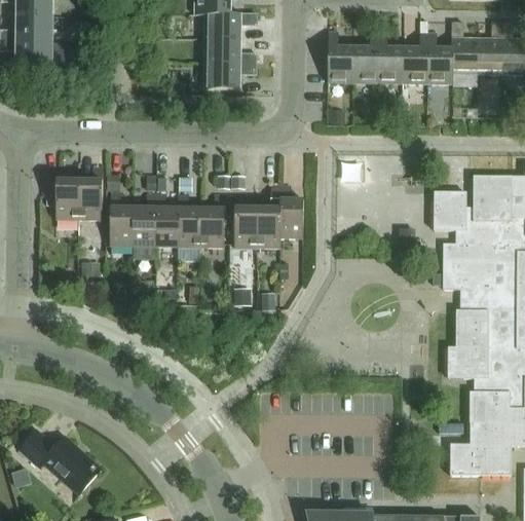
[(0,0),(16,0),(16,14),(51,14),(51,0),(0,0)]
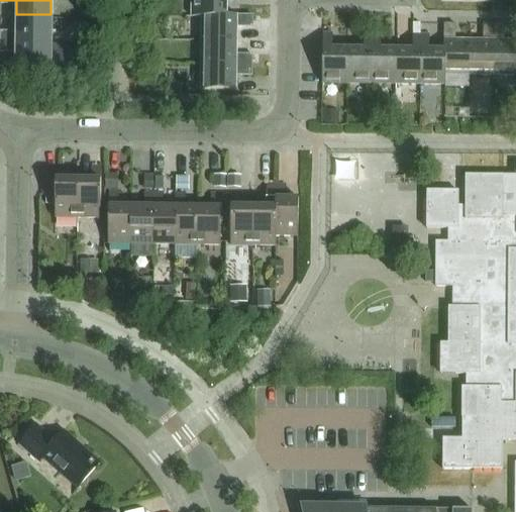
[(190,0),(190,13),(201,13),(201,11),(225,12),(225,10),(225,0),(190,0)]
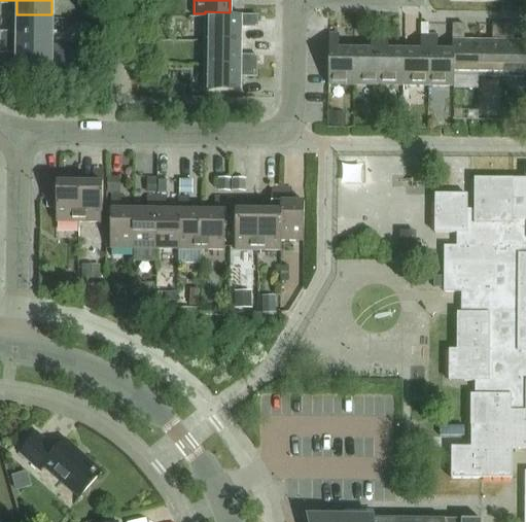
[(205,11),(205,13),(204,36),(239,36),(239,22),(255,23),(255,11),(230,10),(230,12),(205,11)]
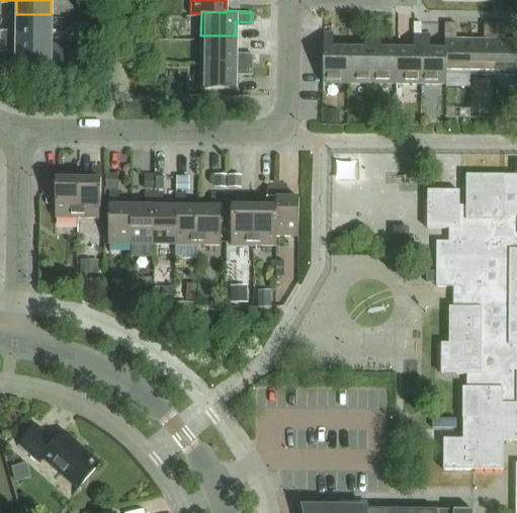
[(362,10),(362,23),(372,23),(372,11),(362,10)]
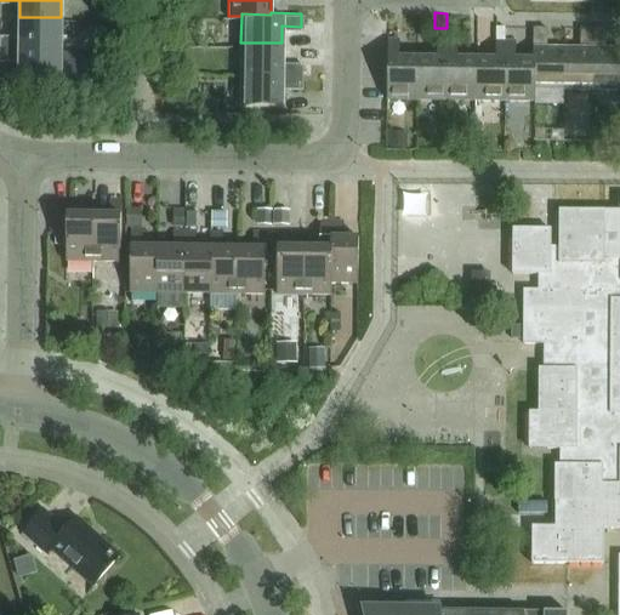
[(0,33),(0,46),(61,46),(61,17),(20,17),(20,33),(0,33)]
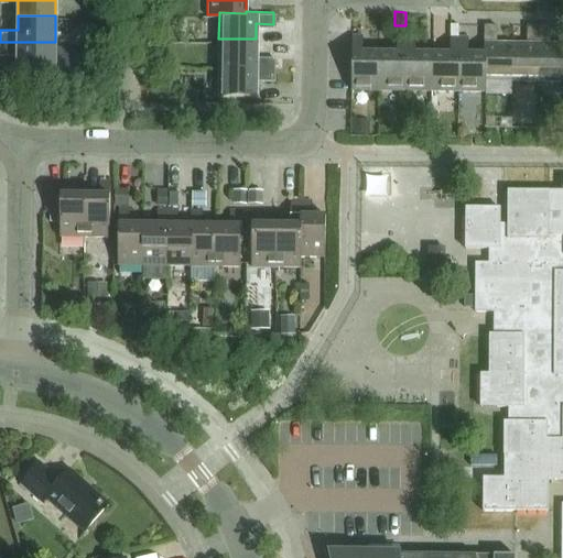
[(448,21),(448,34),(448,48),(431,48),(431,88),(457,89),(457,34),(457,21),(448,21)]
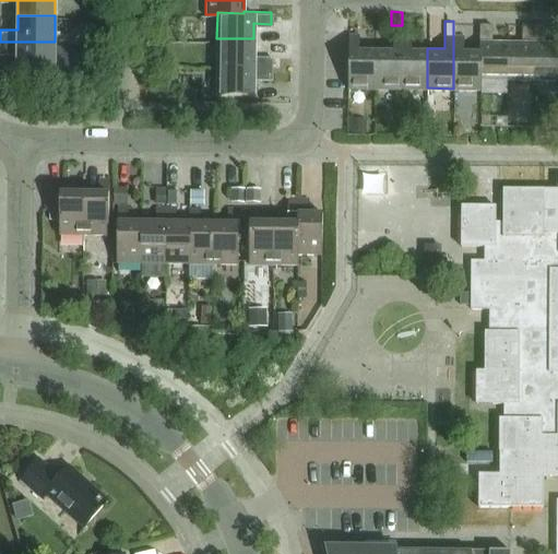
[(489,38),(489,22),(478,22),(478,49),(479,49),(479,77),(481,77),(506,77),(505,38),(489,38)]
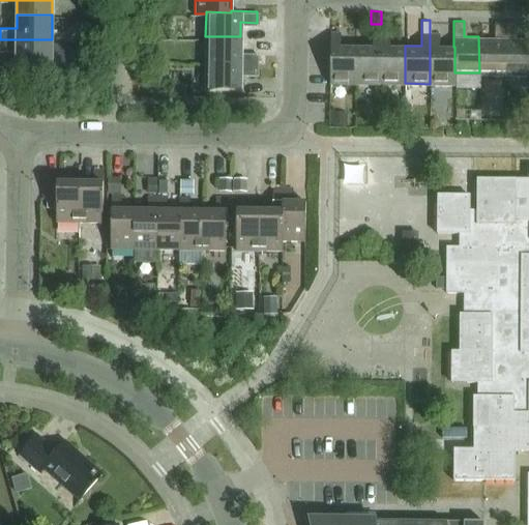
[(504,74),(503,22),(494,21),(494,37),(478,36),(479,73),(504,74)]
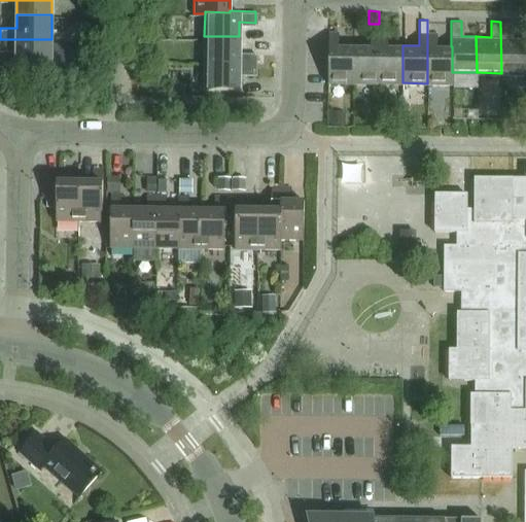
[(525,36),(512,37),(512,22),(500,22),(501,73),(525,73),(525,36)]
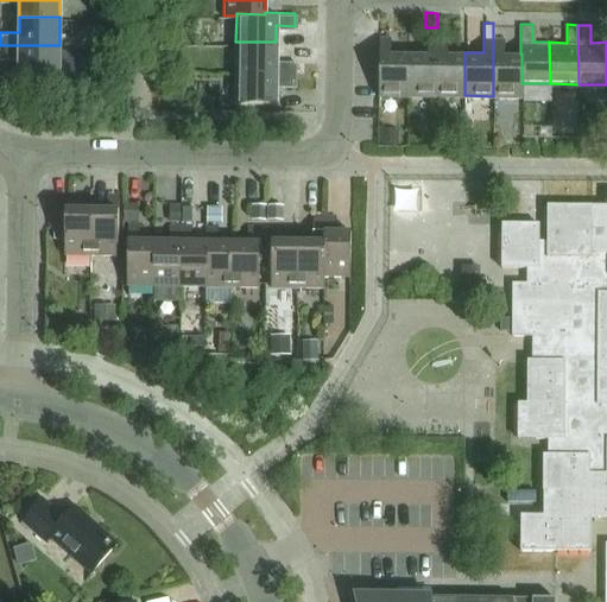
[(408,95),(408,51),(389,51),(389,35),(379,35),(378,94),(408,95)]
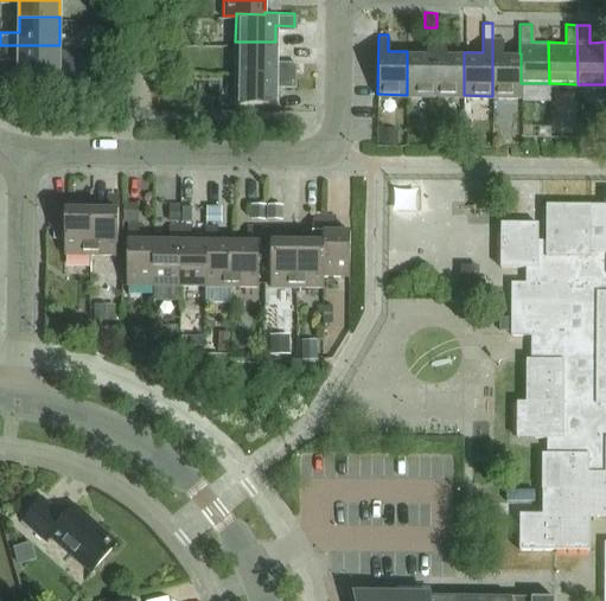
[(435,95),(435,36),(426,36),(426,52),(407,51),(407,95),(435,95)]
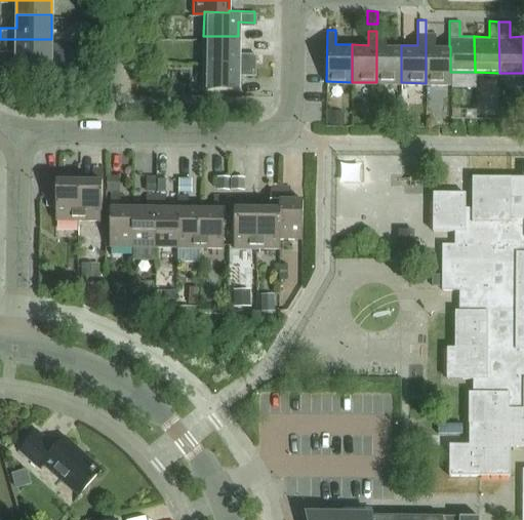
[(401,82),(401,45),(385,45),(385,31),(376,31),(376,82),(401,82)]
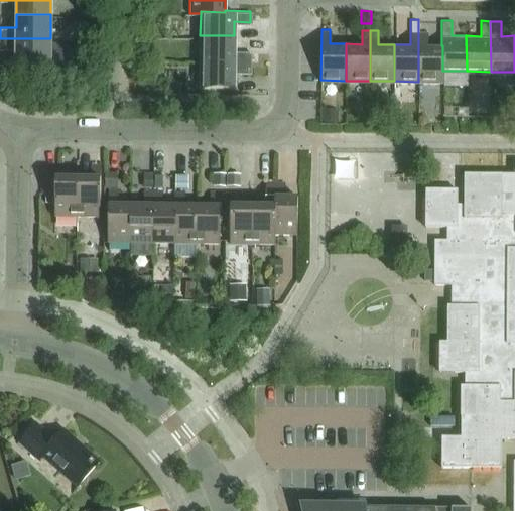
[(442,45),(441,45),(426,44),(426,31),(418,31),(418,82),(443,82),(443,71),(442,71),(442,45)]
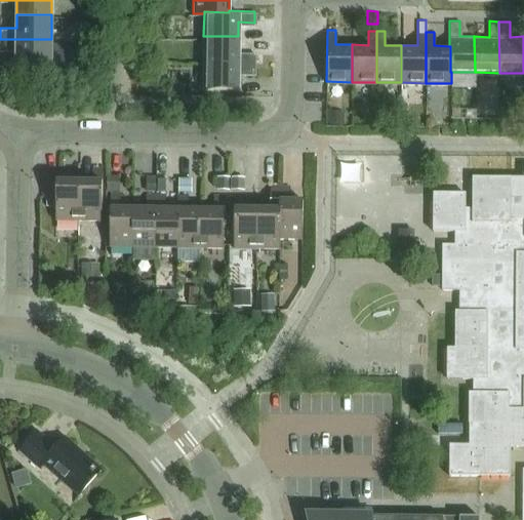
[(203,36),(203,61),(254,62),(254,50),(238,50),(238,36),(203,36)]
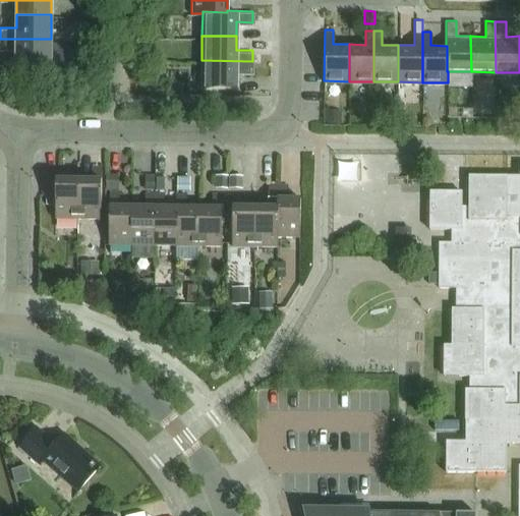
[(0,49),(15,49),(15,64),(51,64),(51,39),(0,39),(0,49)]
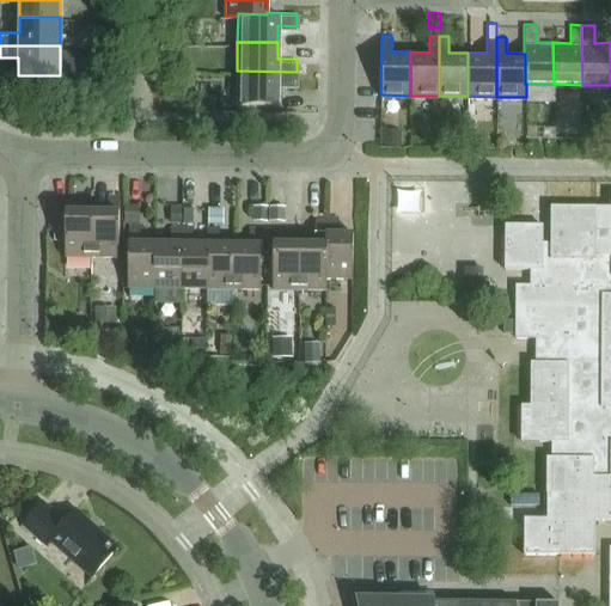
[(237,71),(237,101),(277,102),(279,84),(297,84),(297,72),(237,71)]
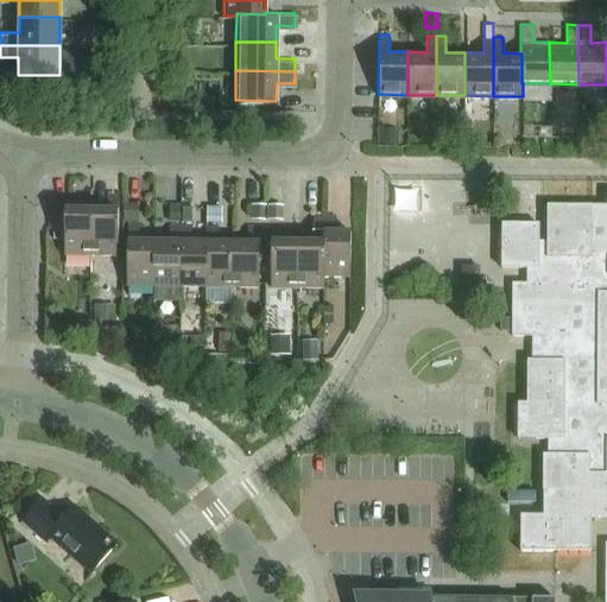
[(379,125),(379,140),(397,140),(397,125),(379,125)]
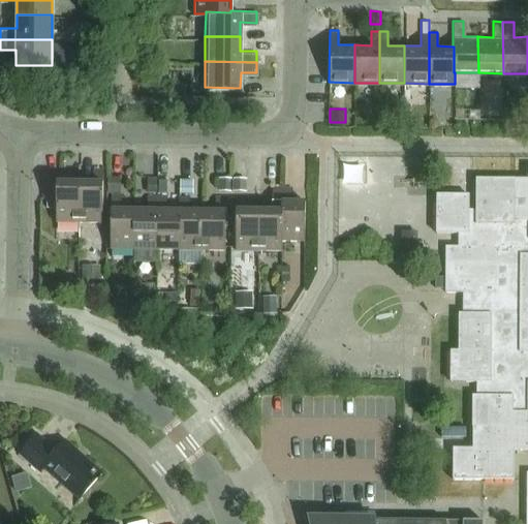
[(79,220),(79,181),(66,181),(66,166),(42,166),(42,196),(56,196),(56,220),(79,220)]
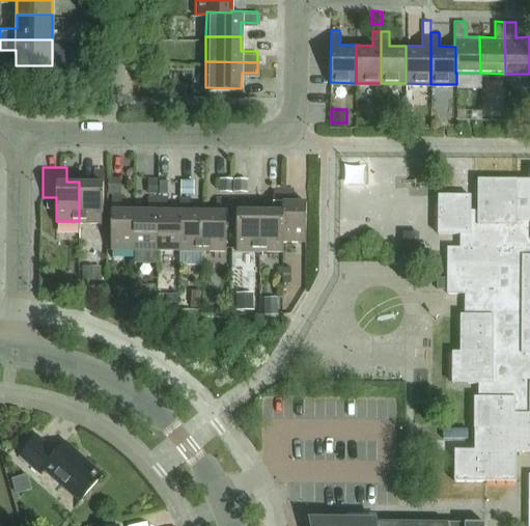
[(102,221),(102,168),(92,168),(92,182),(79,182),(79,221),(102,221)]
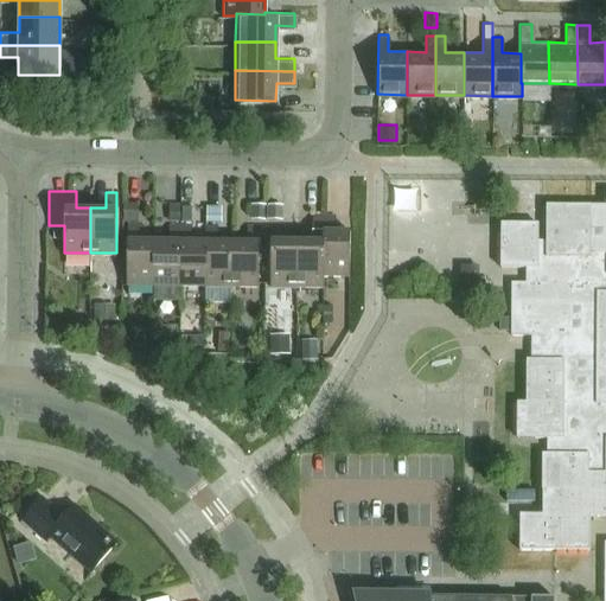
[(128,215),(138,215),(138,199),(128,198),(128,215)]
